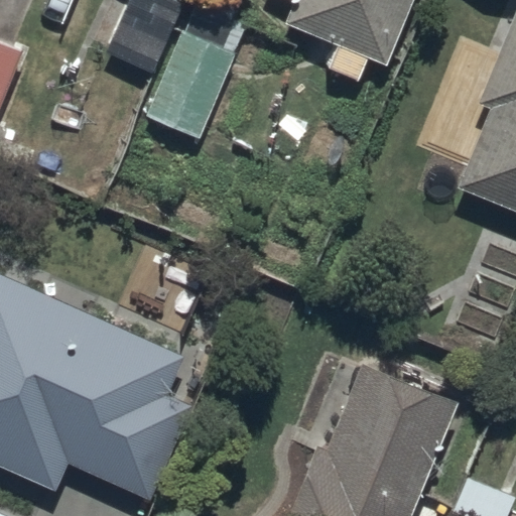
[(130,0),(108,54),(154,75),(182,9),(161,0),(130,0)]
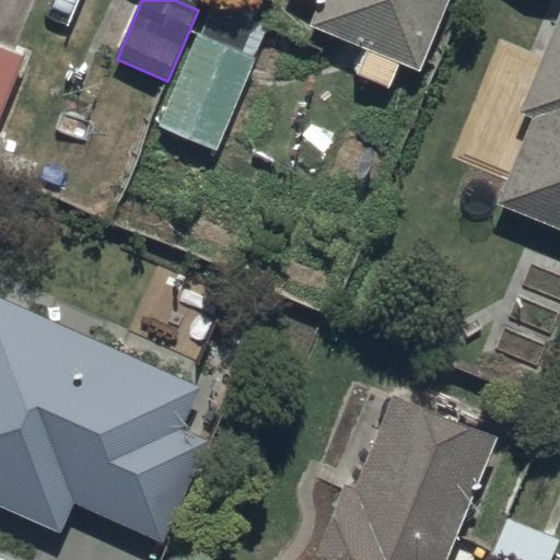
[(399,67),(419,74),(450,0),(322,0),(310,30),(366,53),(357,77),(391,91),(399,67)]
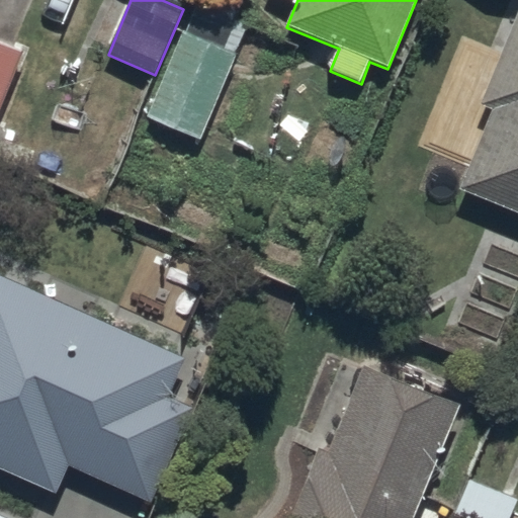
[(458,192),(517,216),(517,15),(480,108),(492,112),(458,192)]
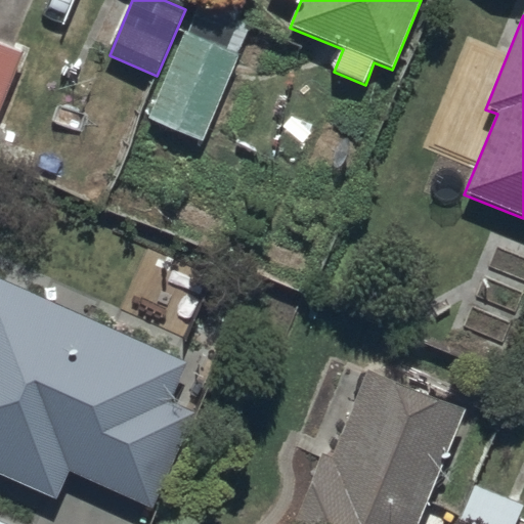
[(148,121),(203,143),(239,58),(185,35),(148,121)]
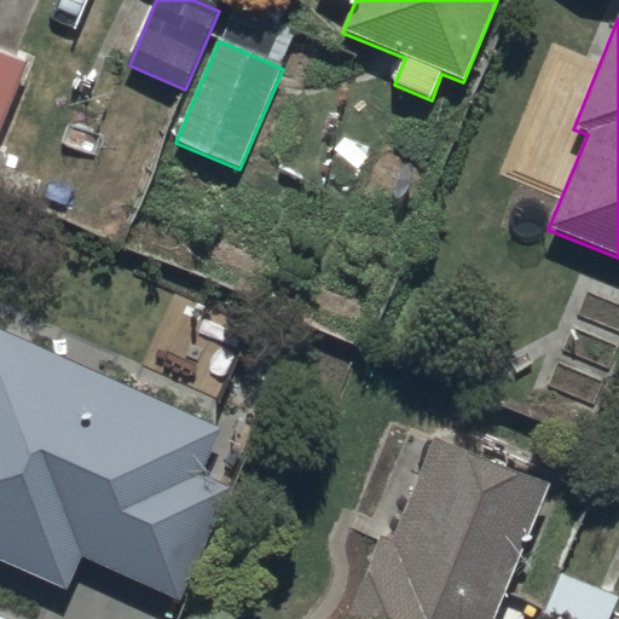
[(0,127),(27,64),(0,53),(0,127)]
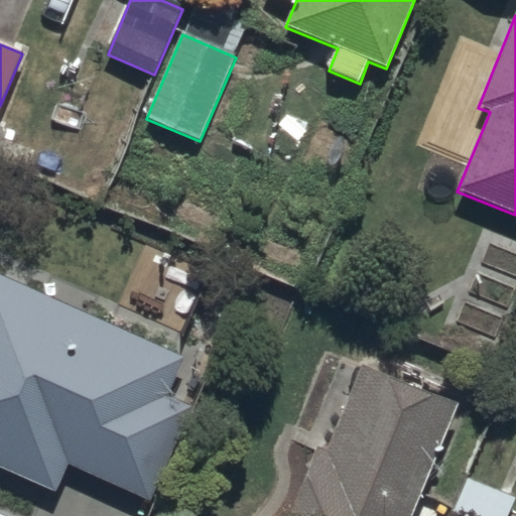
[(0,469),(56,494),(69,467),(151,503),(192,409),(168,398),(186,360),(0,276),(0,469)]
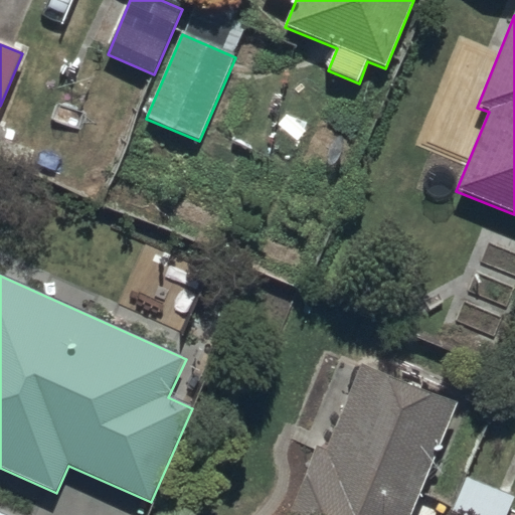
[(411,514),(457,406),(361,367),(326,453),(317,449),(290,514),(411,514)]
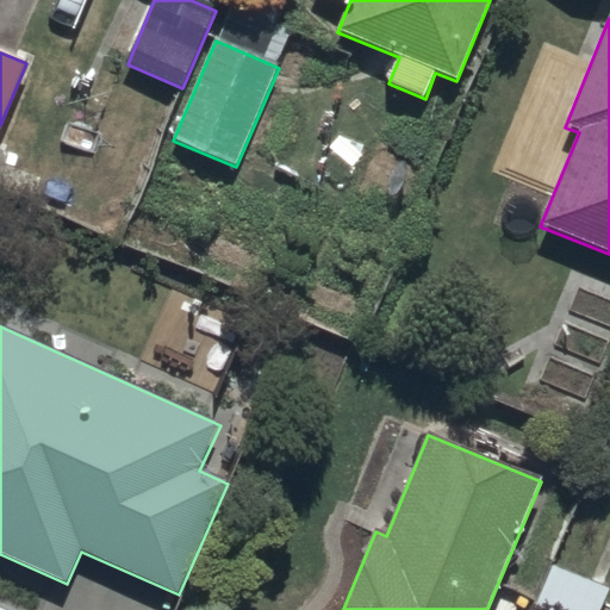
All buildings are outlined.
